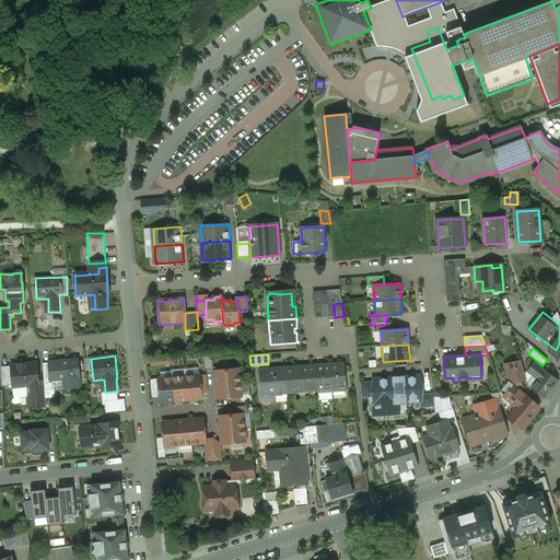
[(78,360),(49,362),(49,363),(50,381),(51,381),(68,380),(68,388),(80,387),(78,360)]
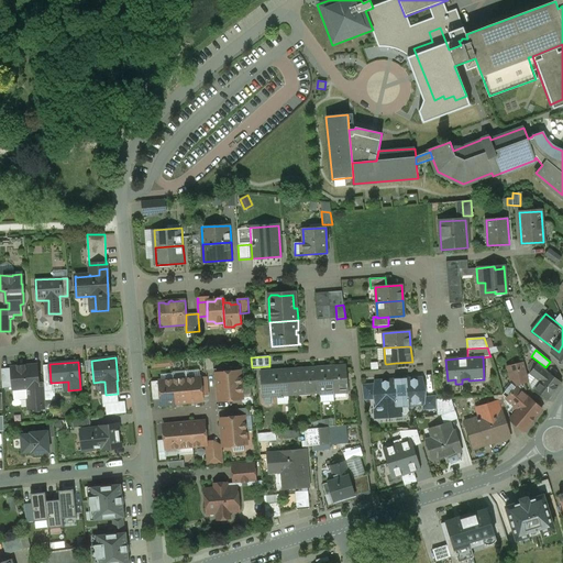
[(525,363),(515,366),(516,372),(521,371),(523,383),(529,381),(525,363)]
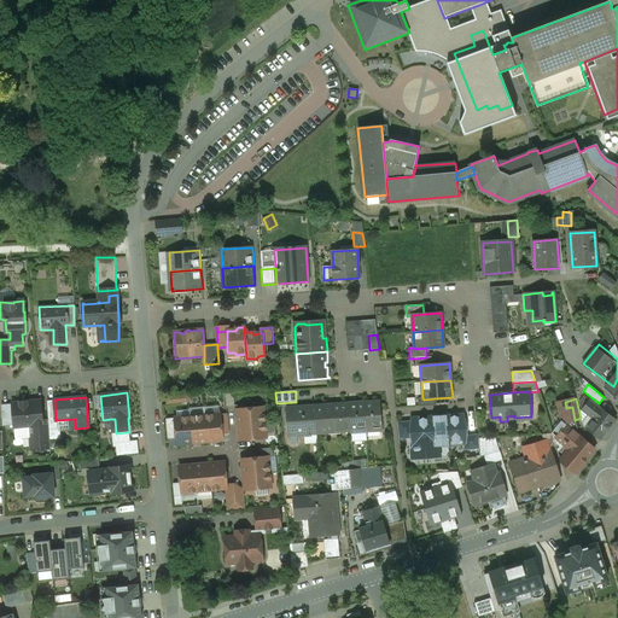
[(601,408),(589,400),(582,410),(593,419),(601,408)]
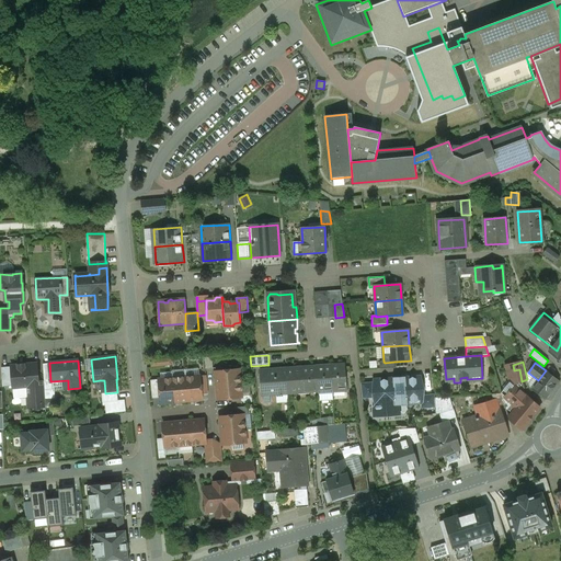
[(36,364),(11,366),(11,367),(13,387),(13,390),(27,388),(39,387),(38,386),(36,364)]
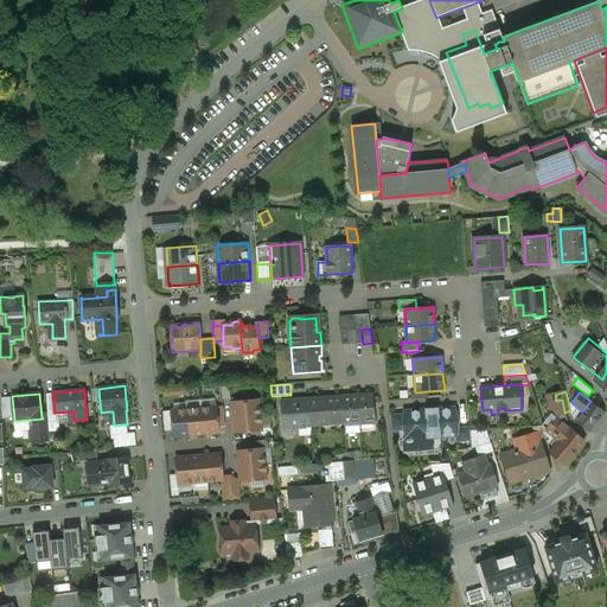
[(53,394),(46,394),(48,417),(49,422),(57,422),(56,413),(55,413),(53,394)]
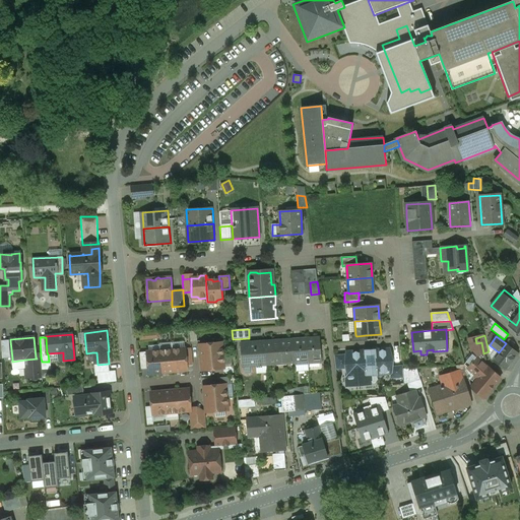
[(320,338),(307,339),(308,365),(321,364),(320,338)]
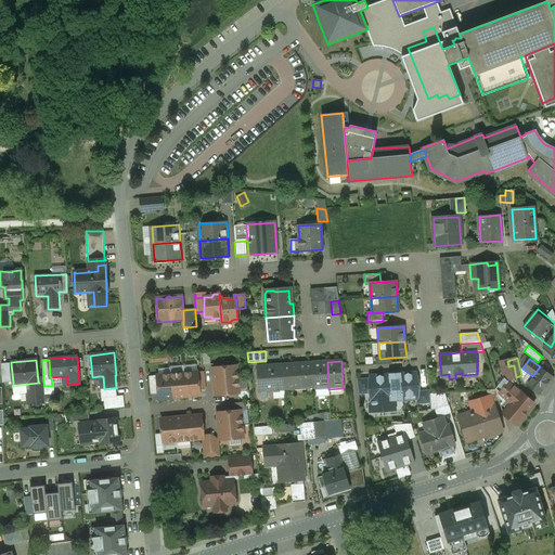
[(327,362),(313,363),(314,387),(315,390),(328,389),(327,362)]
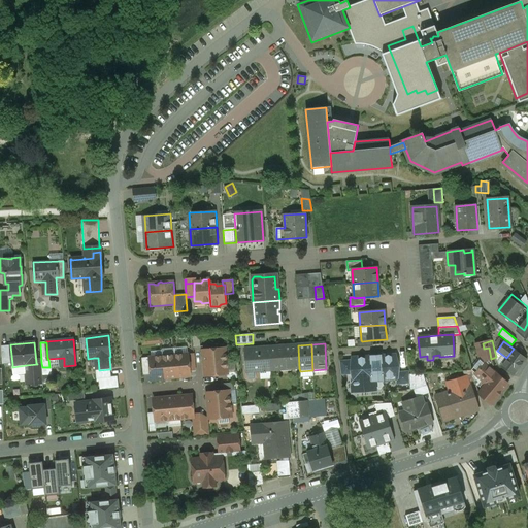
[(10,345),(1,347),(2,365),(12,364),(10,345)]
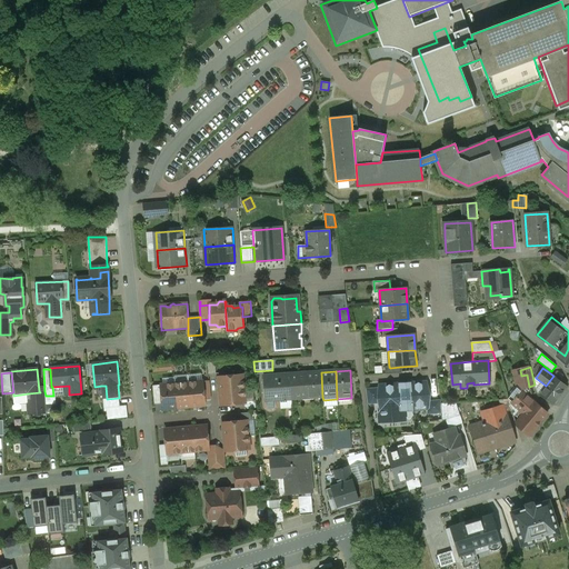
[(321,372),(290,375),(291,399),(322,397),(321,372)]
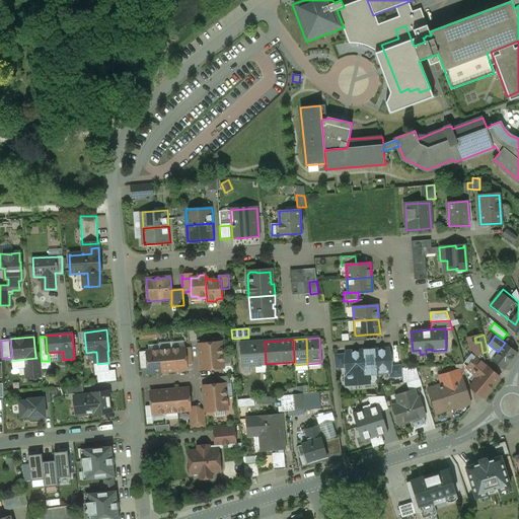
[(265,342),(240,343),(241,366),(250,365),(266,364),(265,342)]
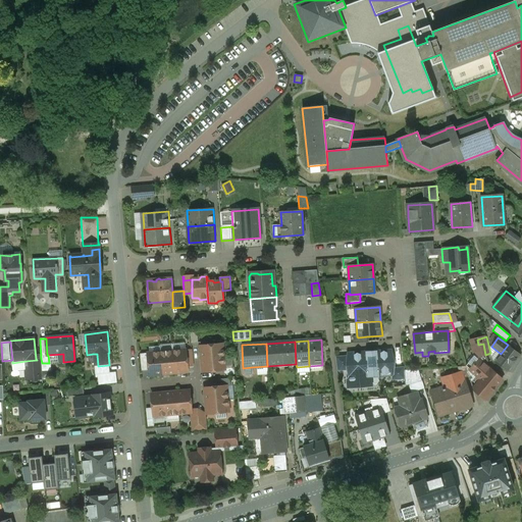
[(478,345),(471,346),(474,356),(469,362),(475,379),(478,381),(489,368),(485,364),(487,362),(485,355),(483,344),(478,345)]
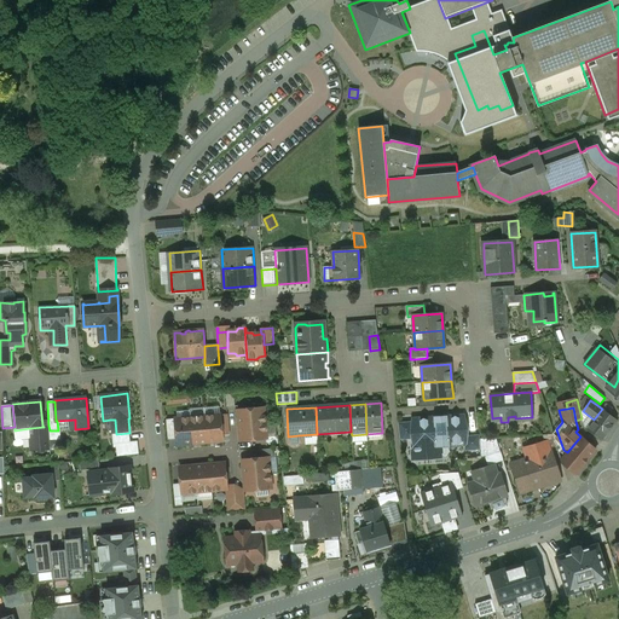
[(264,409),(237,411),(238,420),(239,420),(241,426),(265,423),(264,409)]
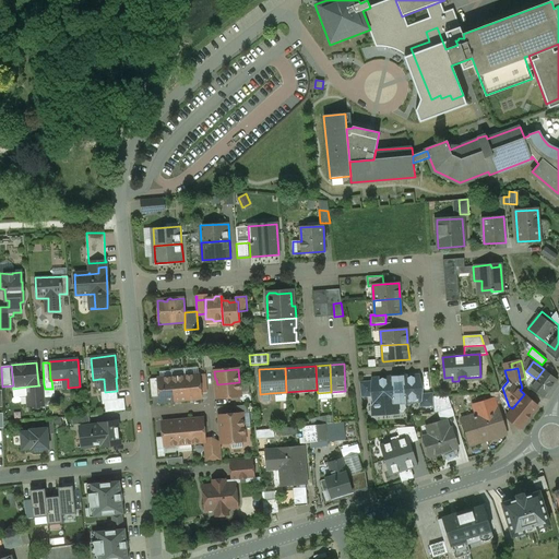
[(557,380),(544,369),(536,379),(530,388),(544,399),(557,380)]
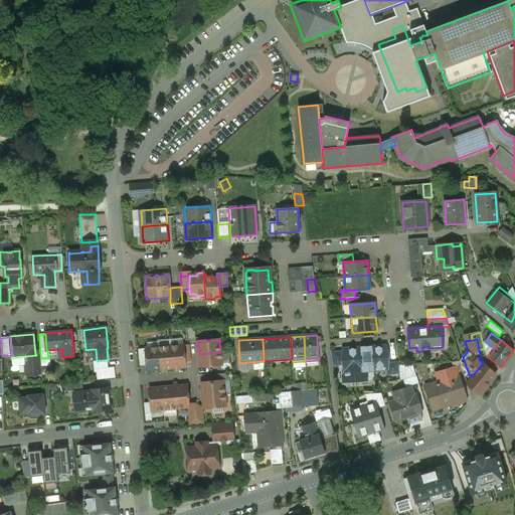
[(183,345),(170,346),(172,368),(173,368),(173,367),(178,367),(178,368),(185,367),(183,345)]
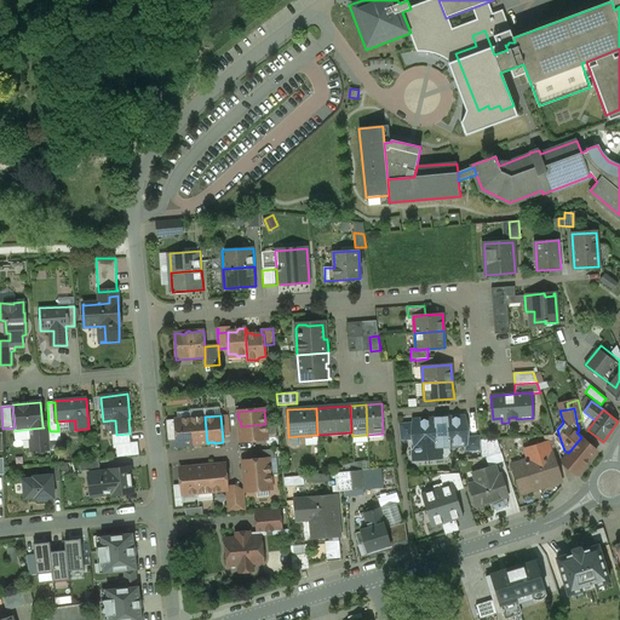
[(205,417),(190,419),(193,443),(200,443),(200,445),(207,443),(205,417)]
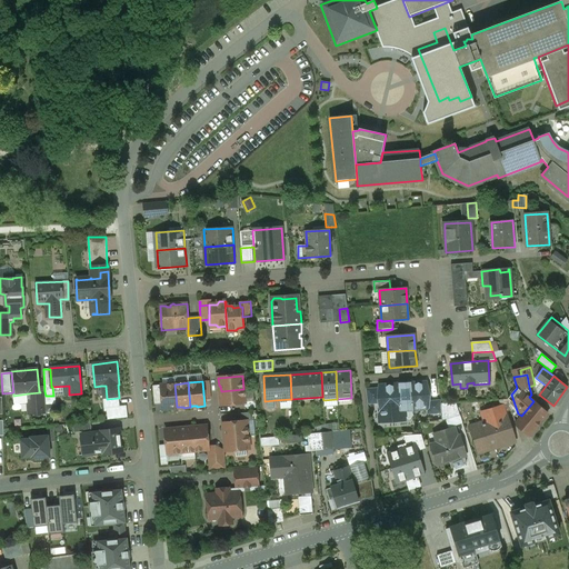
[(411,382),(398,383),(398,387),(393,387),(389,385),(386,387),(379,388),(380,403),(381,417),(385,417),(387,419),(392,420),(397,418),(398,416),(402,416),(401,411),(413,411),(413,408),(415,408),(416,410),(420,411),(426,410),(426,407),(427,407),(428,407),(427,401),(428,398),(427,396),(426,385),(421,385),(418,383),(415,386),(411,386),(411,382)]
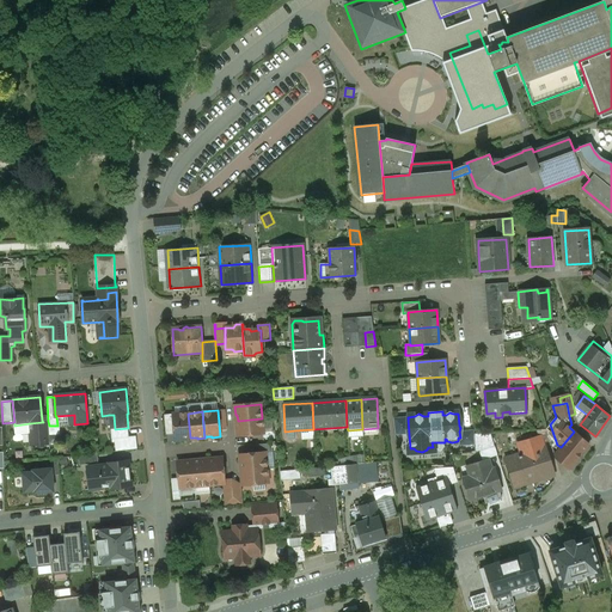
[(188,414),(173,415),(175,441),(183,440),(183,439),(190,438),(188,414)]
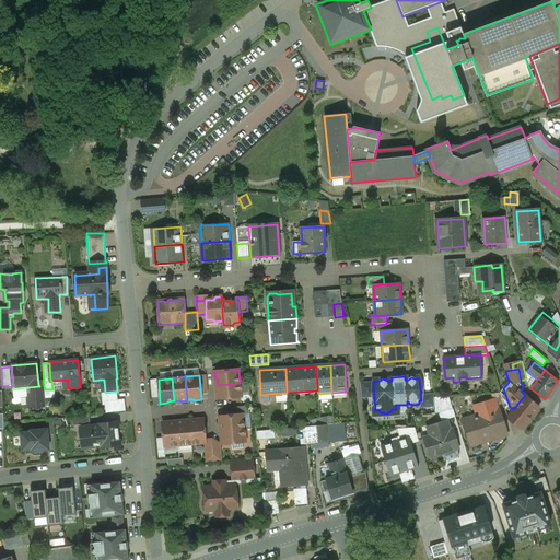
[(117,392),(105,393),(104,380),(100,380),(103,403),(118,400),(117,392)]
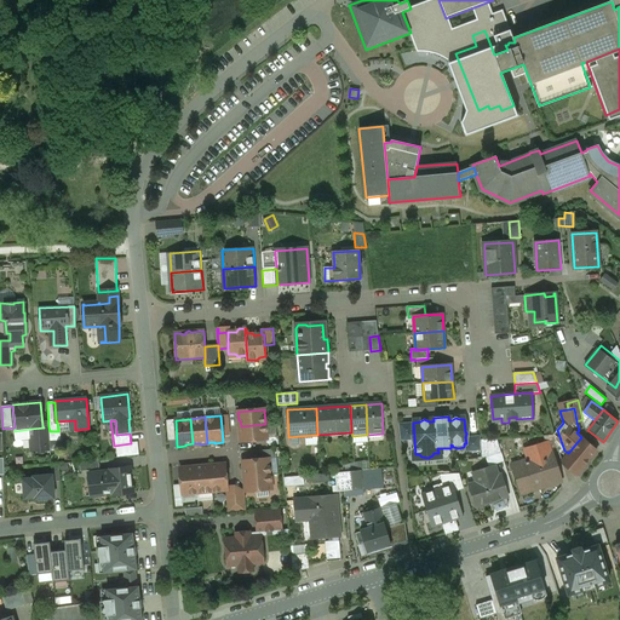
[(265,424),(241,426),(241,434),(240,434),(241,442),(268,440),(265,424)]
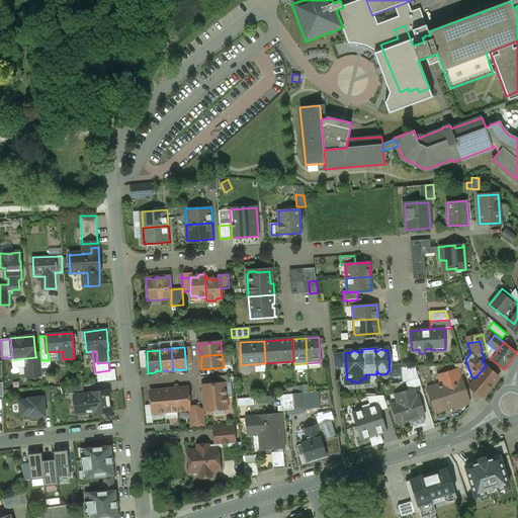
[(40,356),(35,356),(36,357),(25,358),(26,376),(41,375),(41,360),(40,356)]
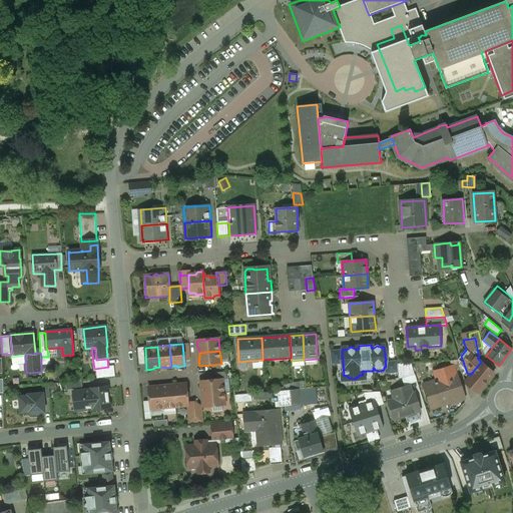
[(343,353),(330,354),(332,365),(343,364),(343,353)]
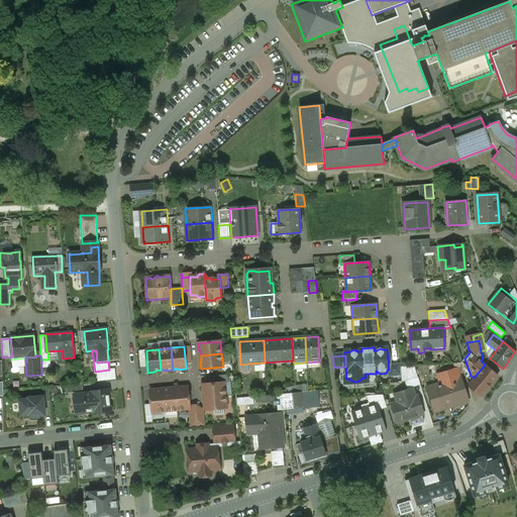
[(471,376),(464,358),(461,363),(461,364),(464,373),(467,380),(471,376)]
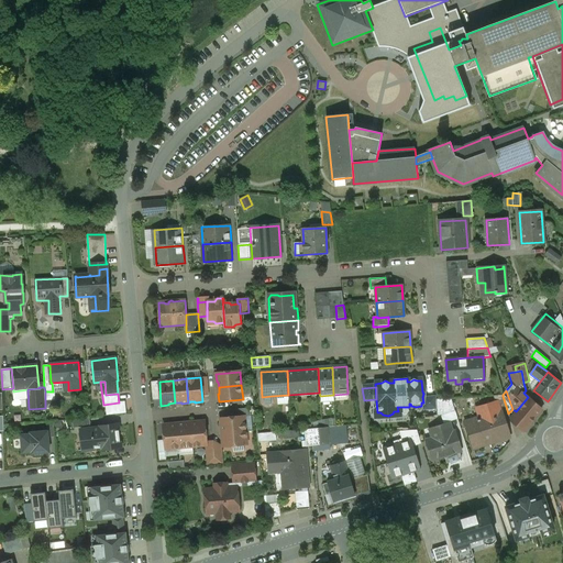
[(53,392),(45,392),(45,408),(54,408),(56,406),(56,401),(53,400),(53,392)]
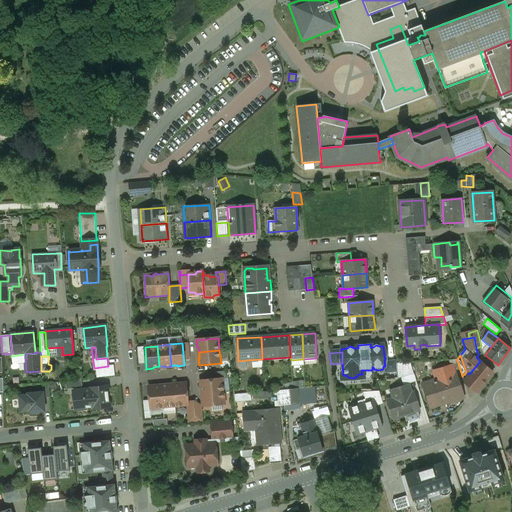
[(247,360),(239,361),(240,367),(241,369),(246,368),(247,367),(247,360)]
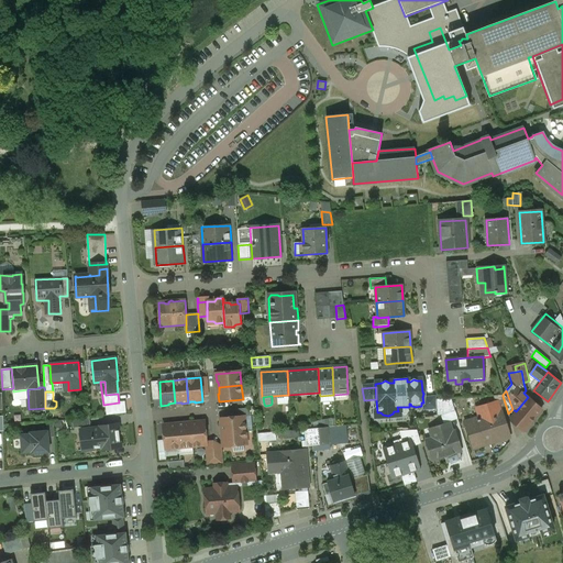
[(435,396),(422,397),(423,403),(422,403),(423,410),(437,409),(437,399),(435,396)]
